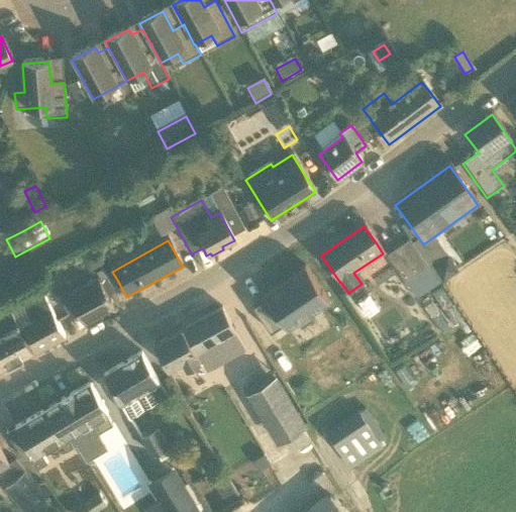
[(386,258),(403,284),(427,268),(420,259),(409,241),(386,258)]
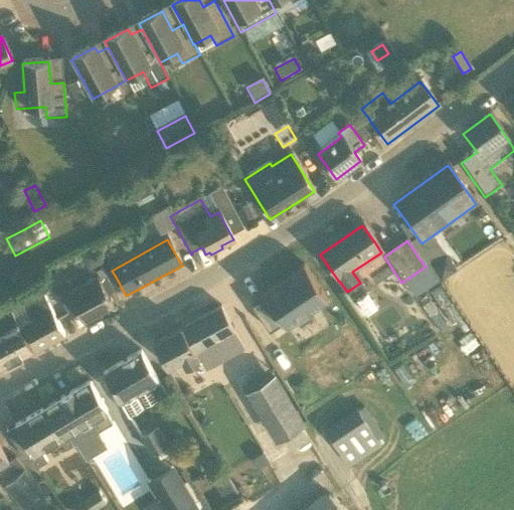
[(456,271),(445,253),(425,267),(437,284),(456,271)]
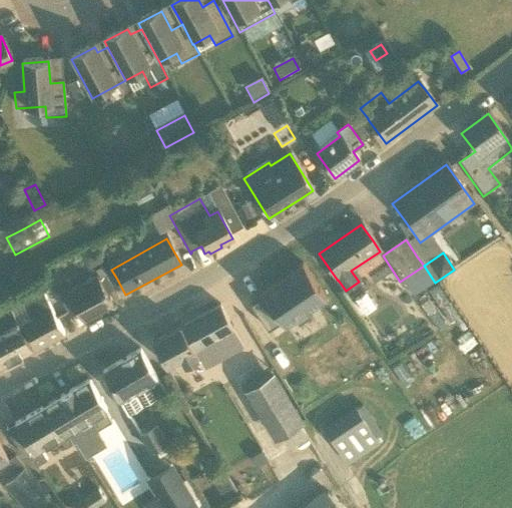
[(412,299),(435,283),(424,266),(400,282),(412,299)]
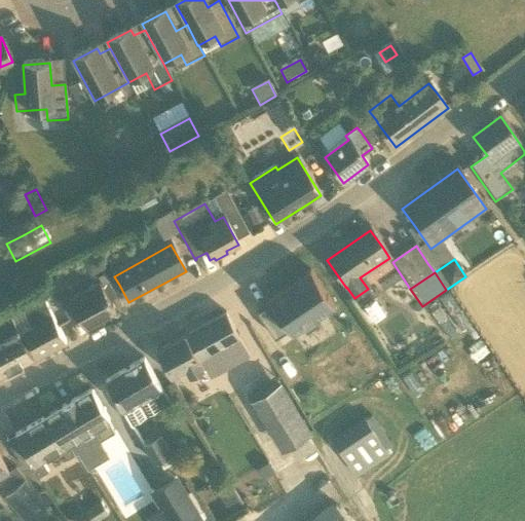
[(317,323),(335,311),(312,274),(269,301),(271,305),(257,313),(273,341),(288,333),(292,338),(317,323)]
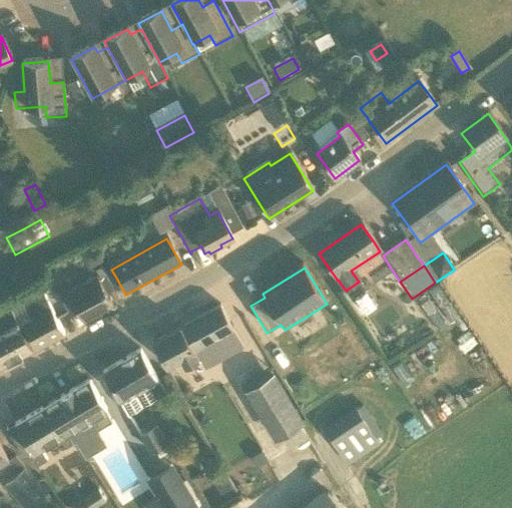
[(57,295),(67,290),(59,273),(49,278),(57,295)]
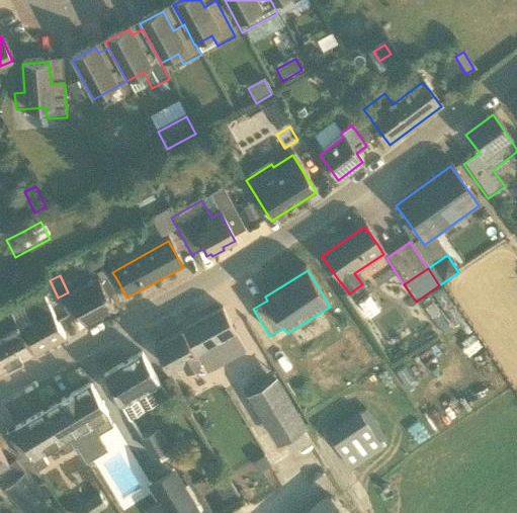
[(84,326),(95,320),(112,310),(97,281),(69,297),(84,326)]
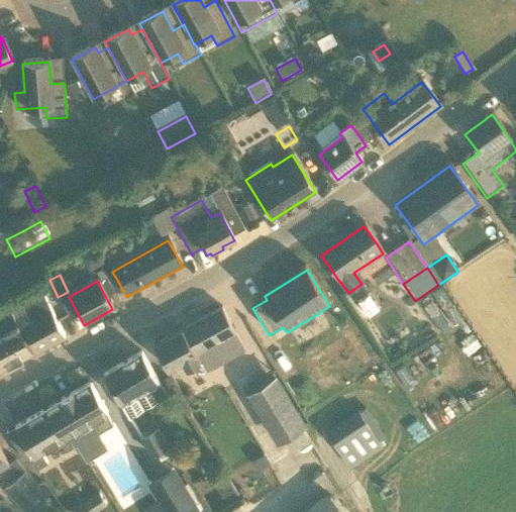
[(65,339),(56,321),(43,300),(24,310),(32,325),(23,330),(35,354),(65,339)]
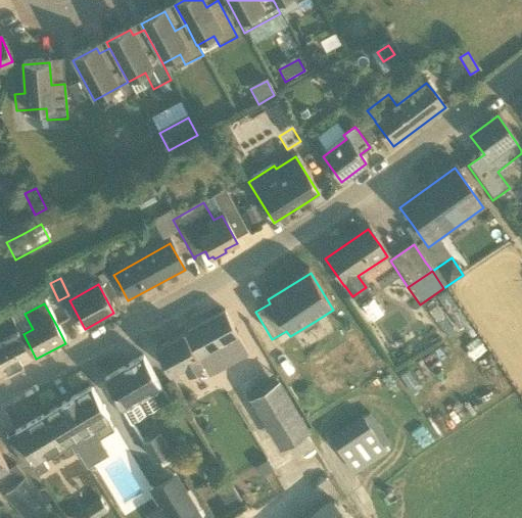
[(209,379),(243,361),(261,350),(237,307),(184,336),(184,335),(155,351),(169,376),(184,368),(188,376),(203,368),(209,379)]
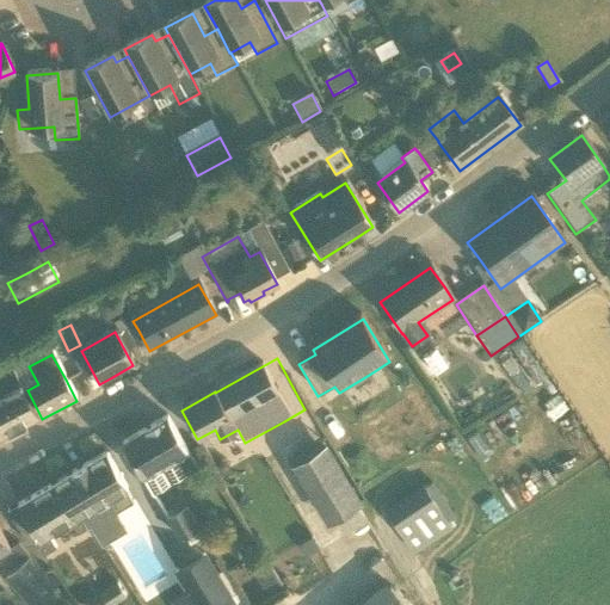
[(0,439),(38,420),(26,399),(7,363),(0,366),(0,439)]
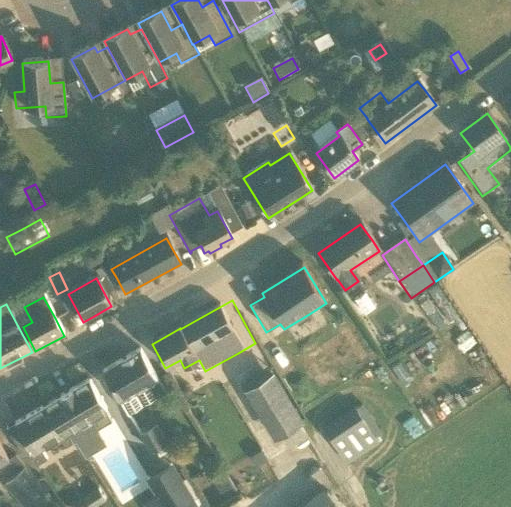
[(346,328),(336,334),(344,346),(305,372),(320,394),(369,361),(346,328)]
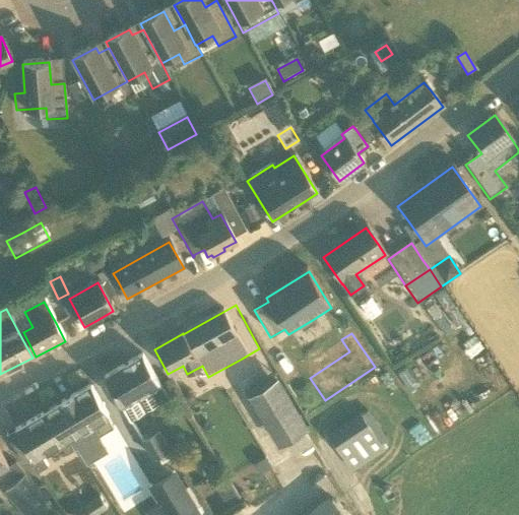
[(158,387),(151,375),(141,358),(104,379),(129,423),(142,414),(134,400),(158,387)]
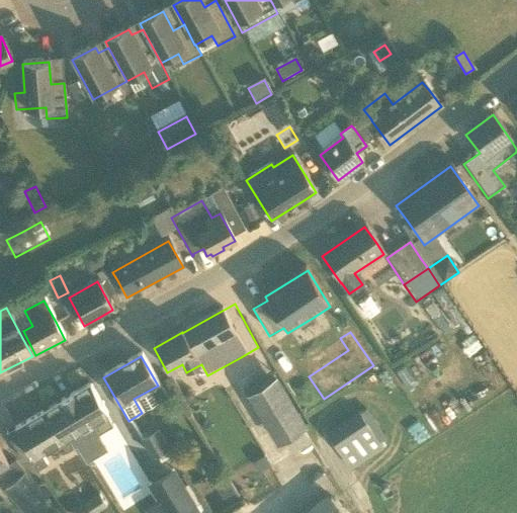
[(275,447),(307,427),(274,377),(243,397),(275,447)]
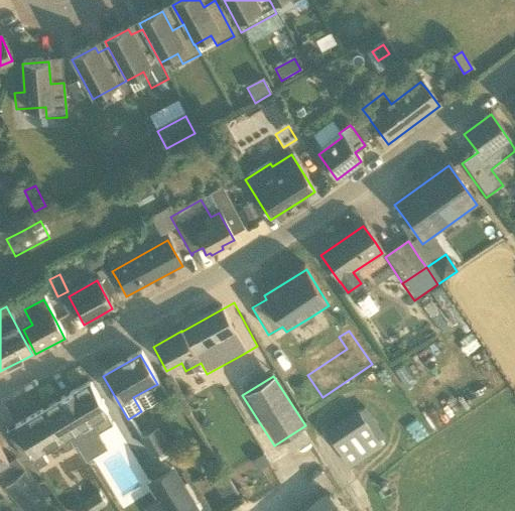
[(113,424),(100,402),(90,385),(73,395),(72,394),(60,401),(60,402),(42,412),(60,441),(58,443),(65,454),(73,449),(72,448),(94,434),(95,435),(113,424)]
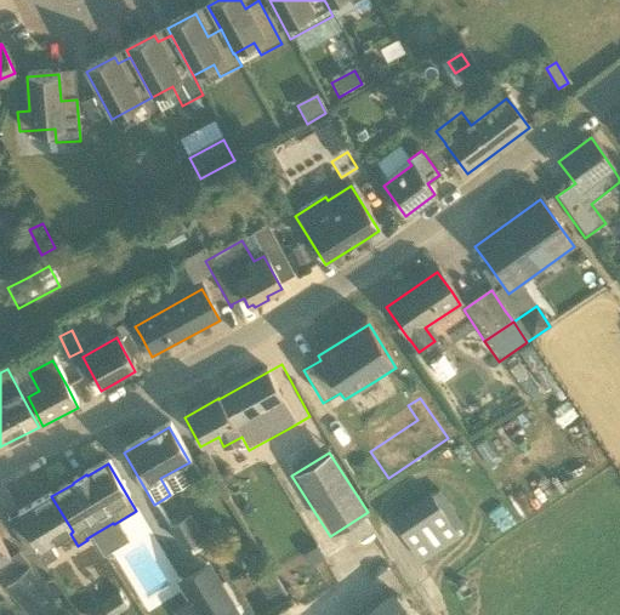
[(47,547),(70,534),(73,531),(51,496),(20,516),(18,516),(18,517),(7,523),(28,558),(34,556),(41,569),(56,561),(47,547)]
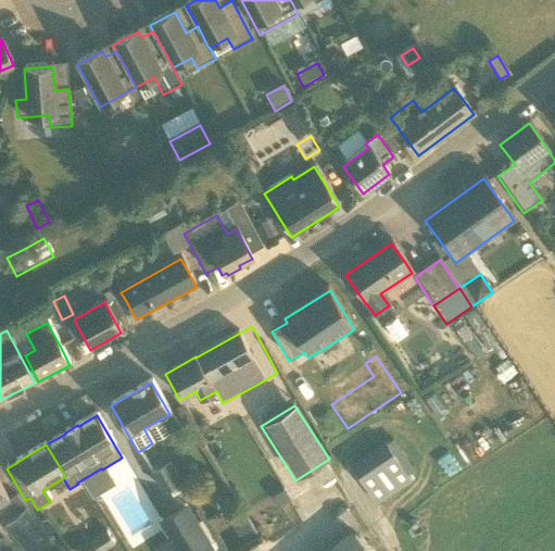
[(398,465),(387,448),(387,447),(351,470),(363,488),(375,508),(410,485),(401,470),(398,465)]
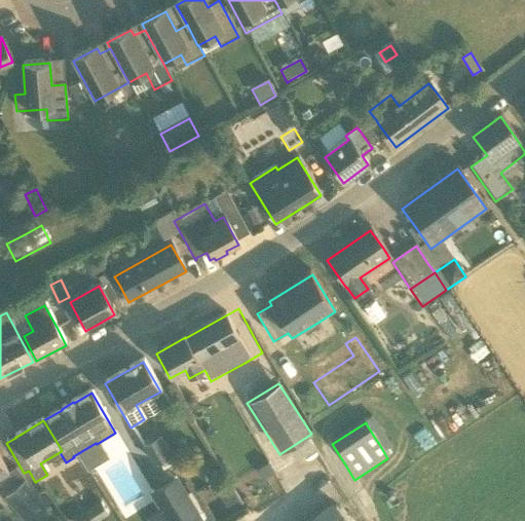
[(158,437),(144,445),(156,467),(171,458),(158,437)]
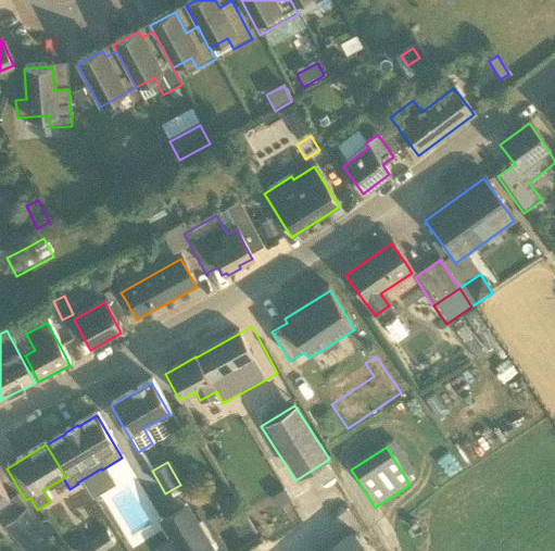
[(0,508),(9,503),(0,488),(0,508)]
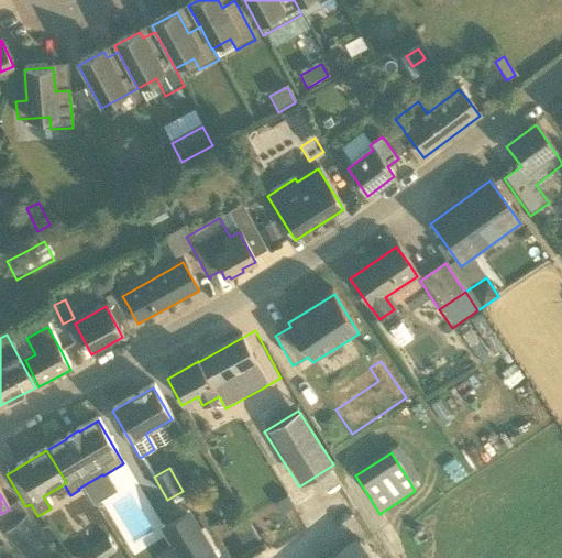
[(287,498),(276,505),(283,516),(295,509),(287,498)]
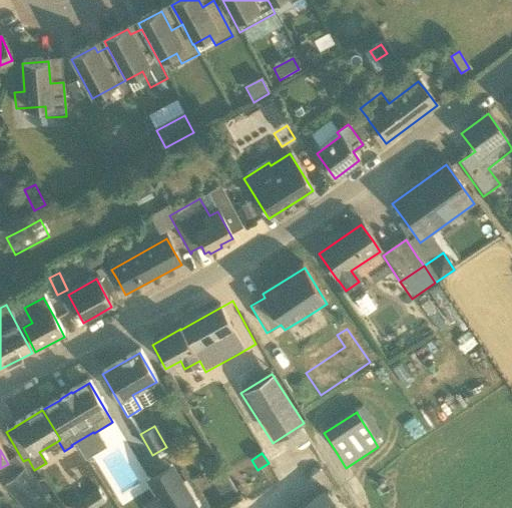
[(8,466),(13,473),(16,478),(23,473),(14,462),(8,466)]
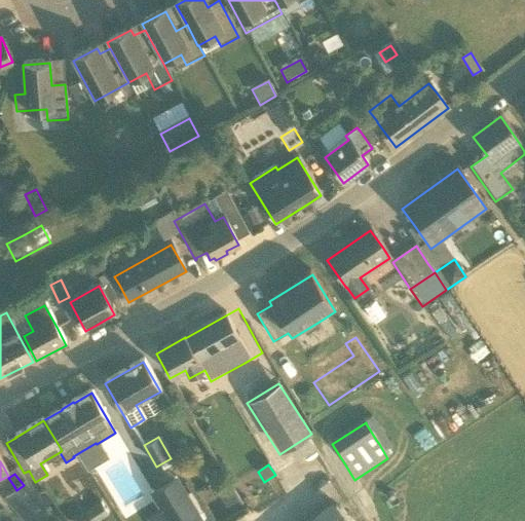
[(16,490),(4,499),(22,520),(35,520),(46,512),(24,485),(16,490)]
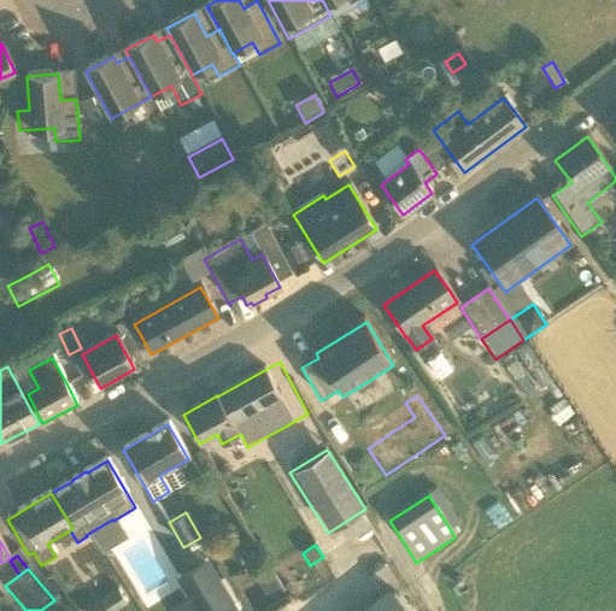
[(232,610),(213,581),(189,595),(198,610),(232,610)]
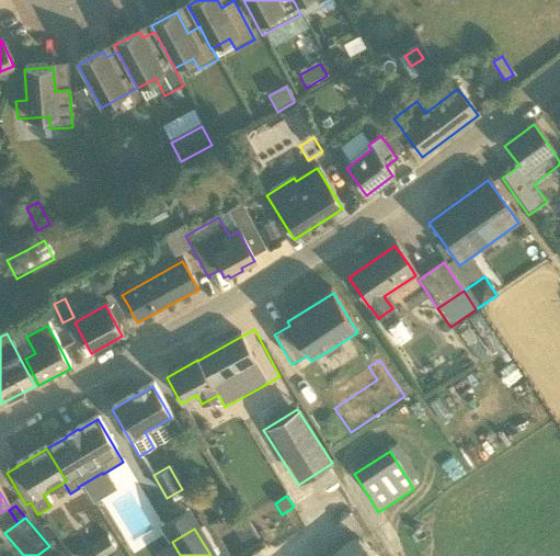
[(112,555),(116,553),(105,536),(76,555),(112,555)]
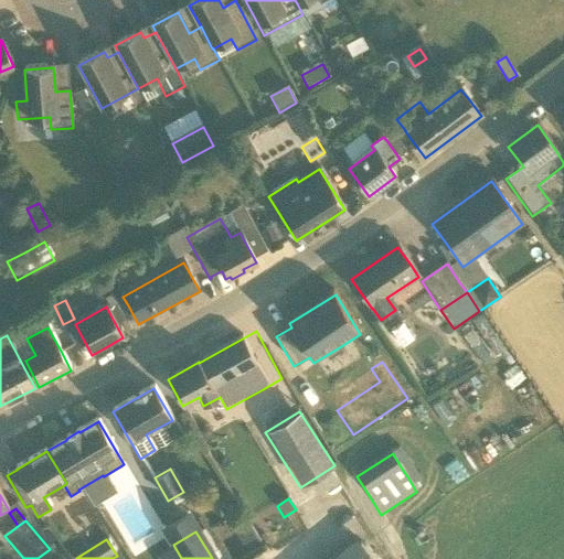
[(371,558),(358,541),(336,558),(371,558)]
